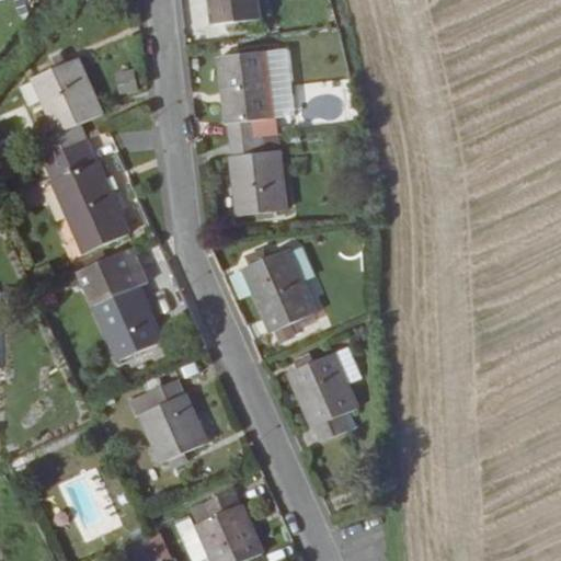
[(262,19),(260,0),(213,0),(216,24),(247,21),(261,20),(262,19)]
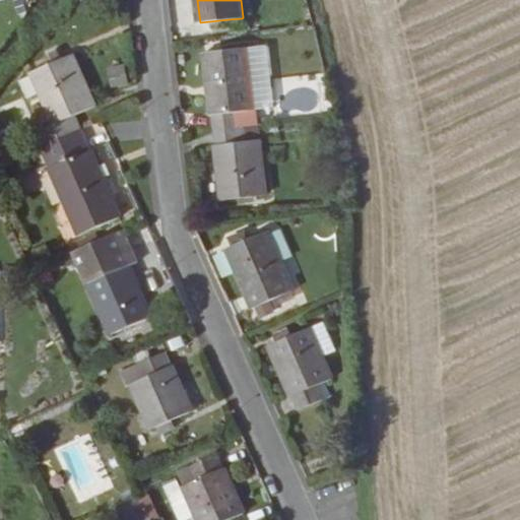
[(307,23),(306,13),(297,15),(298,24),(307,23)]
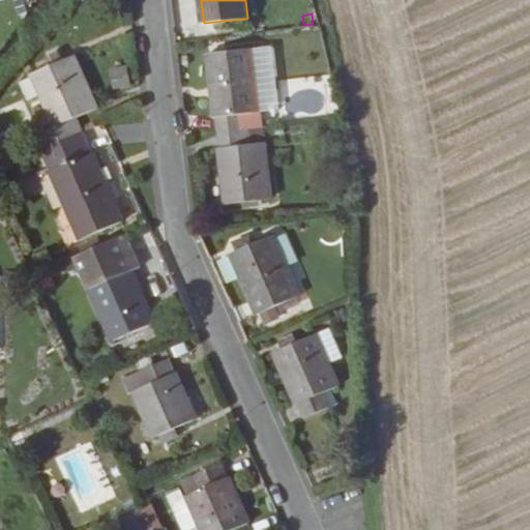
[(247,25),(246,19),(233,20),(234,27),(247,25)]
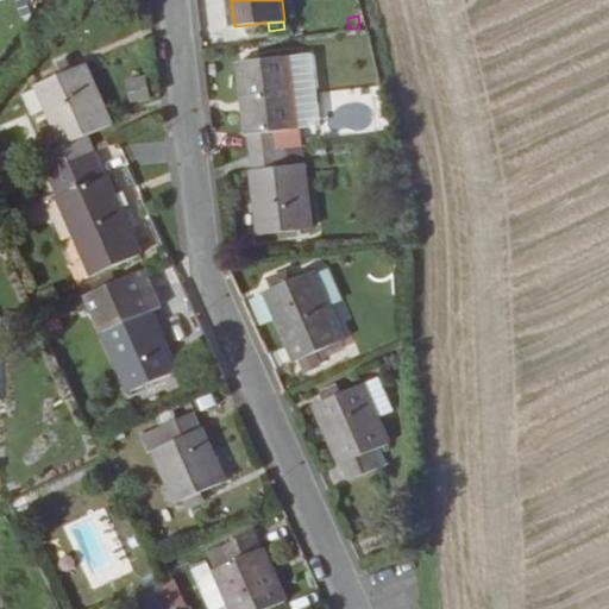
[(299,127),(290,55),(239,62),(250,151),(302,145),(300,127),(299,127)]
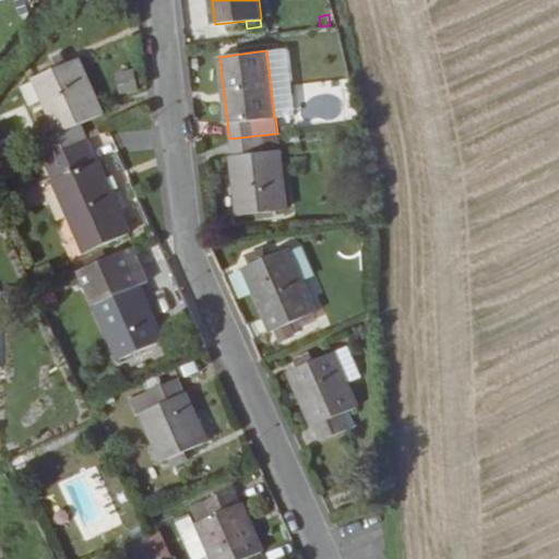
[(66,64),(60,52),(52,56),(58,68),(66,64)]
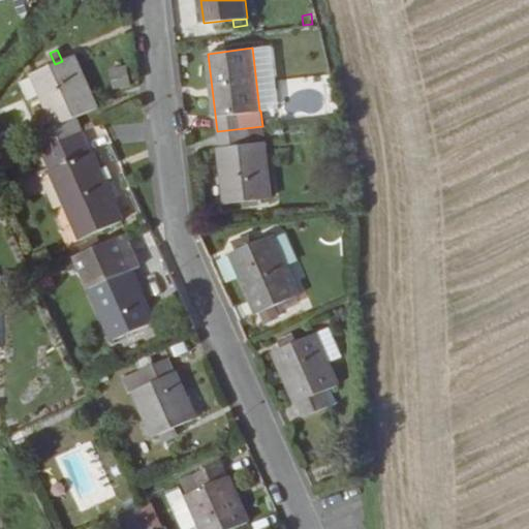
[(96,107),(73,55),(62,61),(55,64),(32,73),(56,125),(35,135),(41,149),(82,130),(76,116),(96,107)]
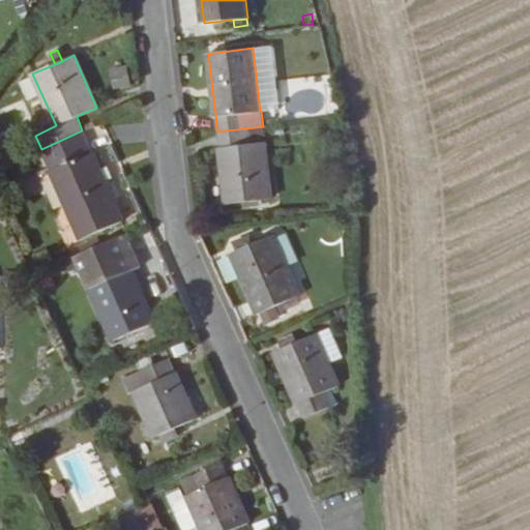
[(131,83),(127,65),(110,68),(114,87),(131,83)]
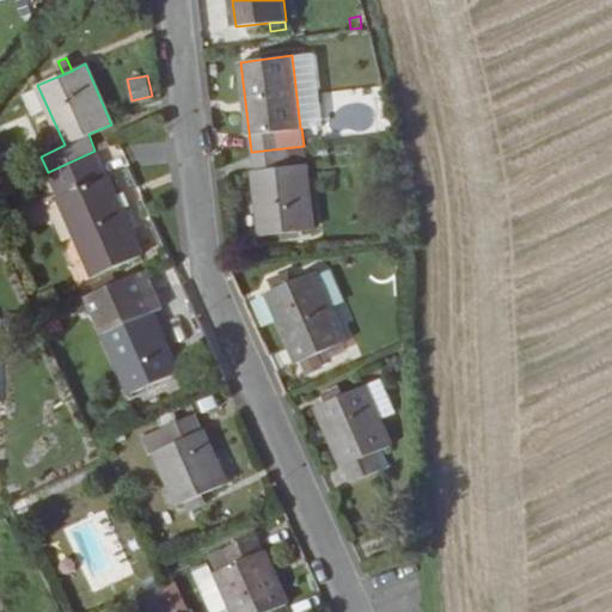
[(313,230),(305,164),(307,164),(304,146),(251,152),(261,236),(313,230)]
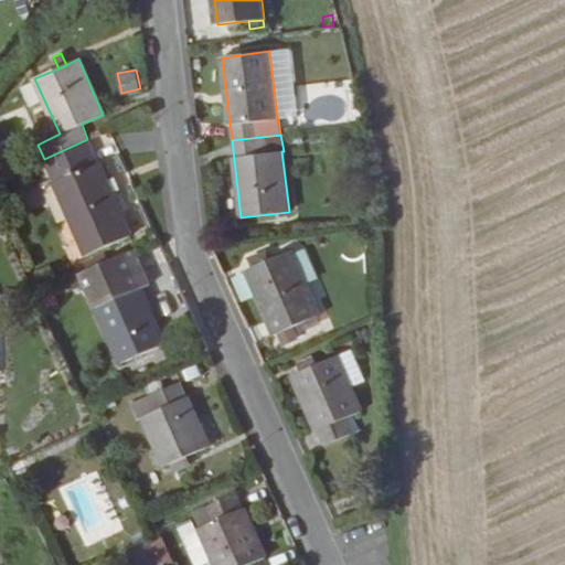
[(106,181),(98,162),(87,139),(44,159),(54,182),(87,255),(130,236),(112,193),(106,181)]
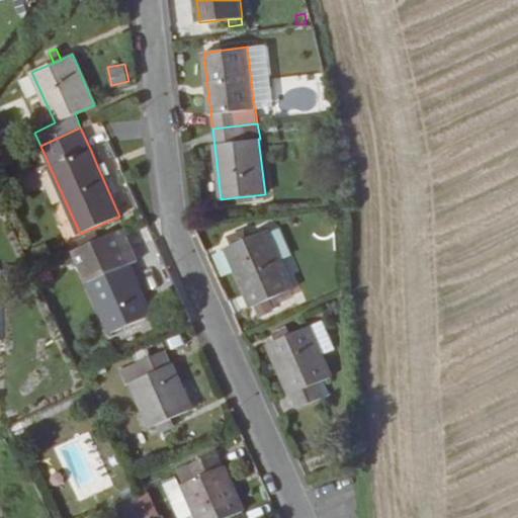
[(109,174),(104,162),(97,166),(102,177),(109,174)]
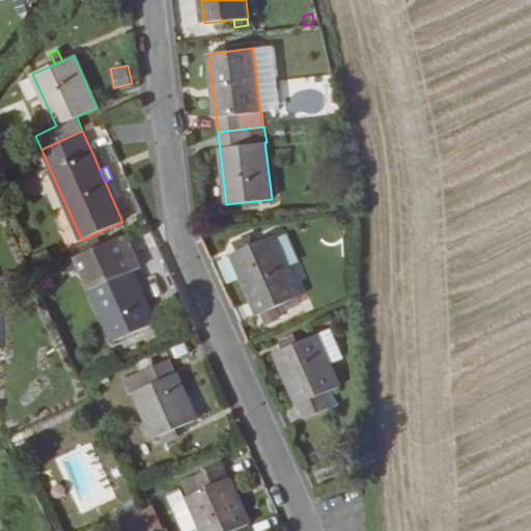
[(299,297),(273,235),(255,243),(251,233),(231,242),(235,251),(231,253),(258,314),(260,313),(276,307),(278,305),(298,297),(299,297)]
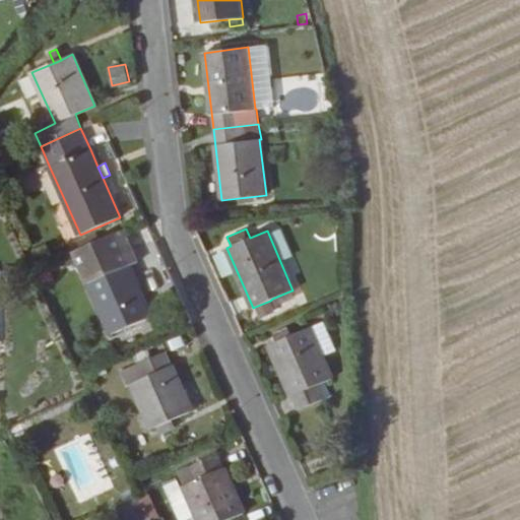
[(150,317),(129,266),(137,262),(124,230),(73,253),(87,283),(111,334),(150,317)]
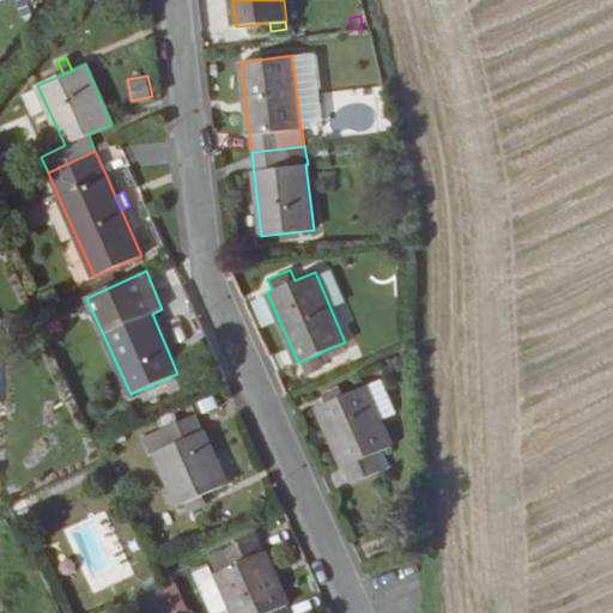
[(325,360),(347,351),(344,343),(321,352),(325,360)]
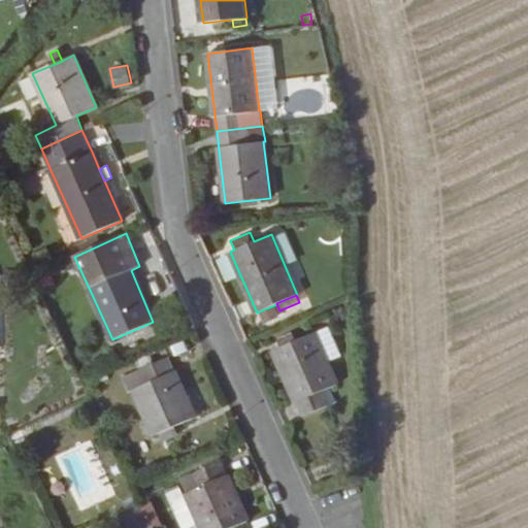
[(263,322),(278,316),(274,305),(259,311),(263,322)]
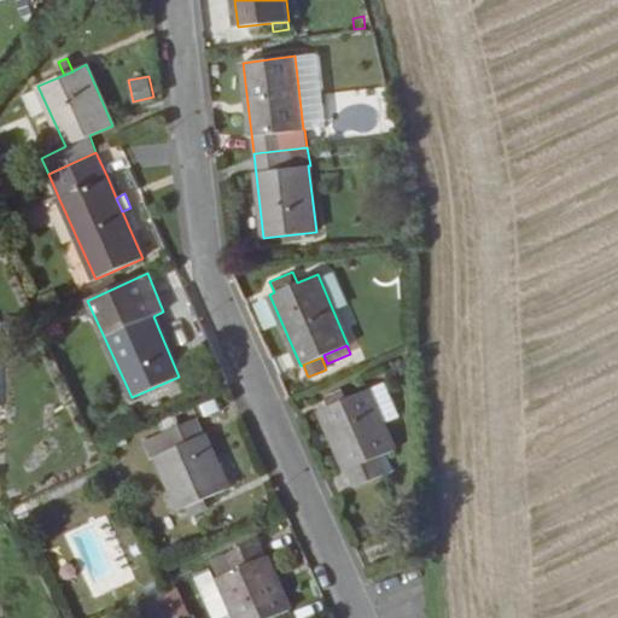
[(401,417),(385,382),(371,388),(369,389),(385,423),(401,417)]
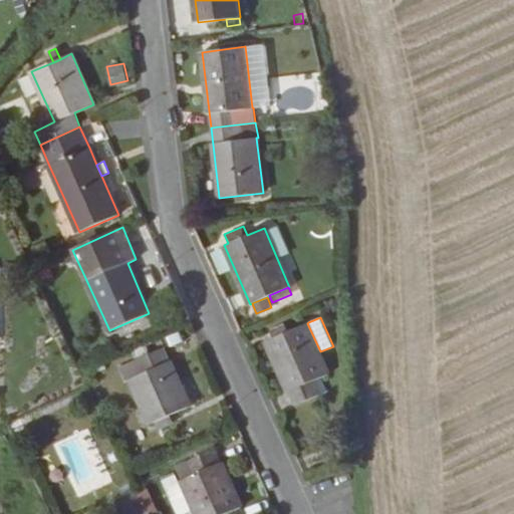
[(320,351),(307,323),(288,331),(285,324),(270,330),(274,338),(264,341),(287,393),(289,392),(295,406),(322,394),(315,379),(329,373),(320,351)]
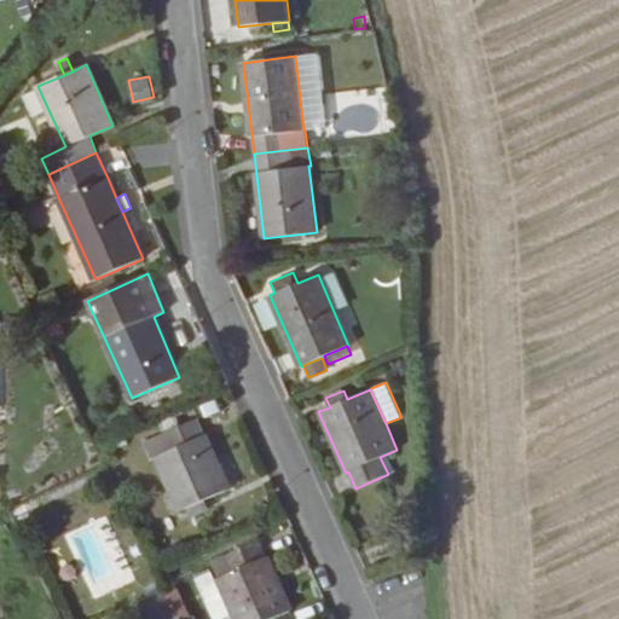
[(229,490),(190,401),(156,417),(163,433),(144,443),(151,458),(157,457),(180,510),(187,508),(204,499),(229,490)]
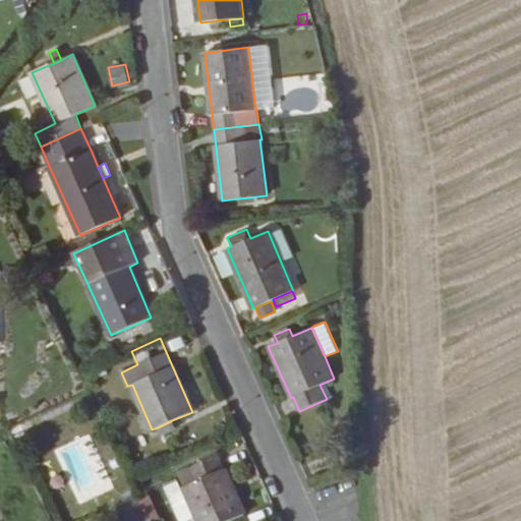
[(104,353),(115,348),(114,346),(113,343),(102,348),(104,353)]
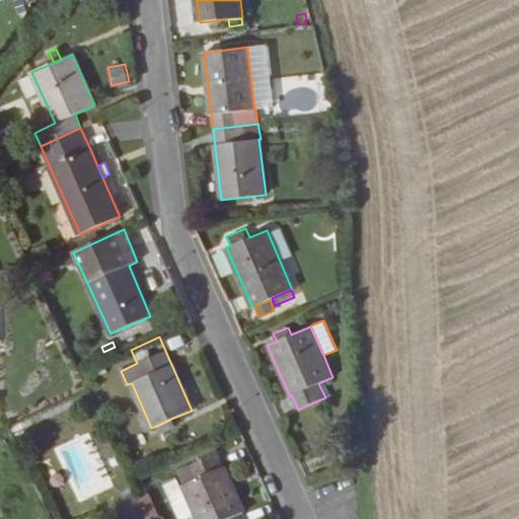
[(106,372),(102,363),(90,368),(94,377),(106,372)]
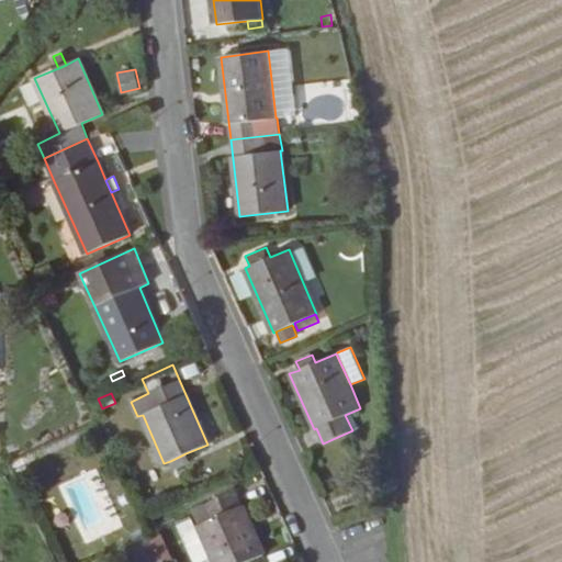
[(173,470),(190,462),(186,453),(170,461),(173,470)]
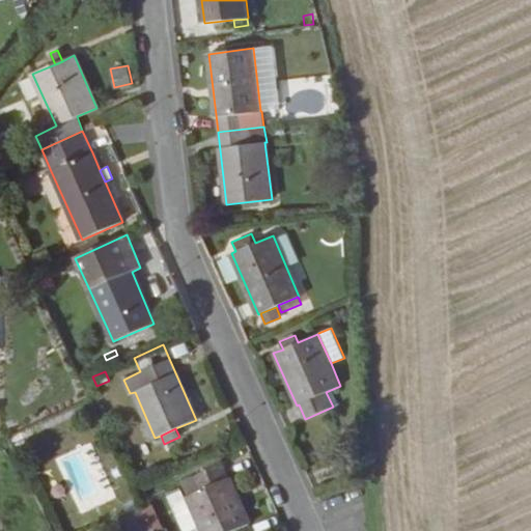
[(30,451),(27,445),(19,449),(22,455),(30,451)]
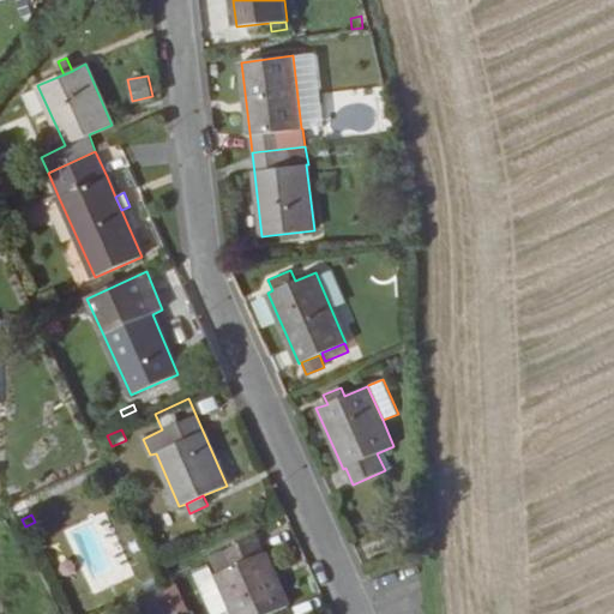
[(269,613),(288,606),(264,552),(257,536),(256,536),(210,557),(218,573),(216,573),(234,613),(269,613)]
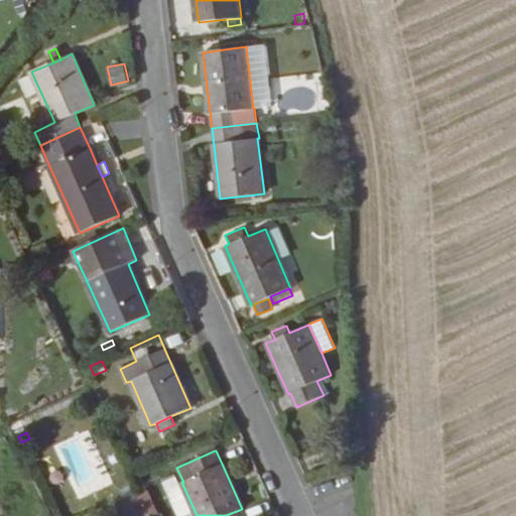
[(145,488),(114,502),(119,515),(155,515),(157,515),(145,488)]
